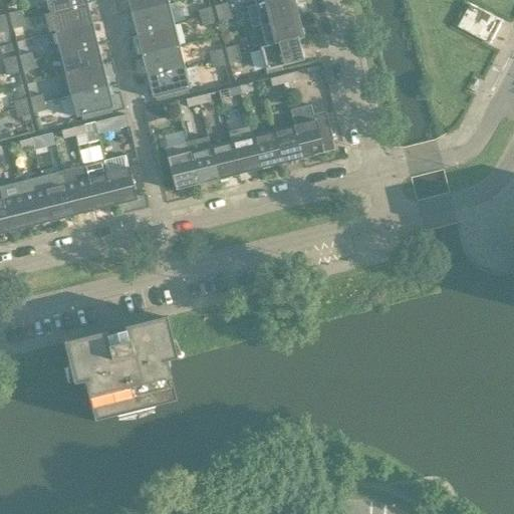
[(85,0),(45,0),(49,12),(86,3),(85,0)]
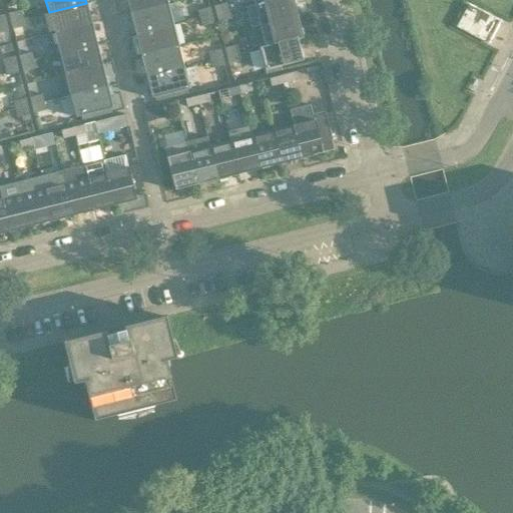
[(166,0),(126,0),(130,14),(167,5),(166,0)]
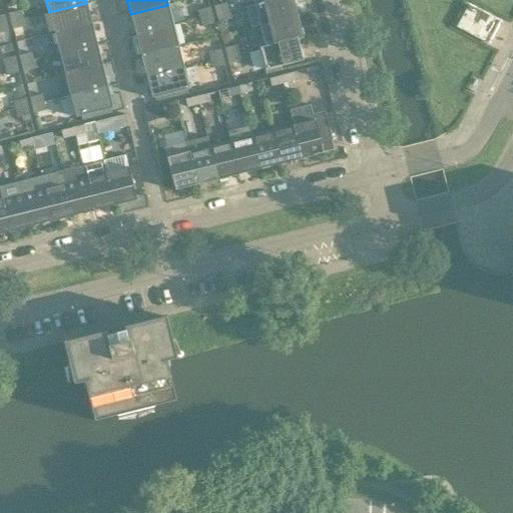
[(293,0),(275,0),(254,5),(260,26),(298,17),(293,0)]
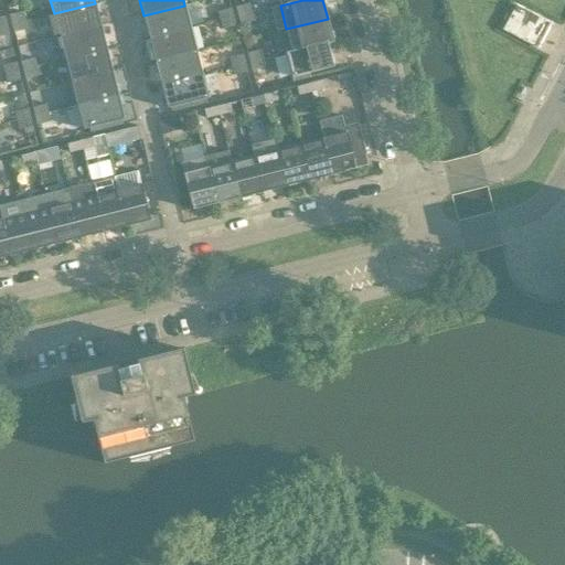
[(260,1),(248,4),(236,8),(238,17),(251,13),(263,10),(260,1)]
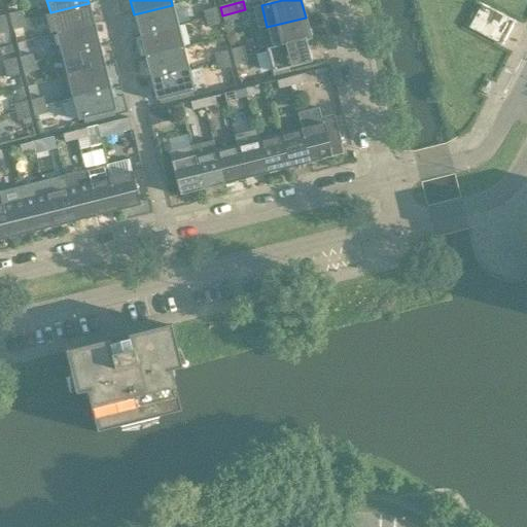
[(89,3),(50,12),(56,34),(94,25),(89,3)]
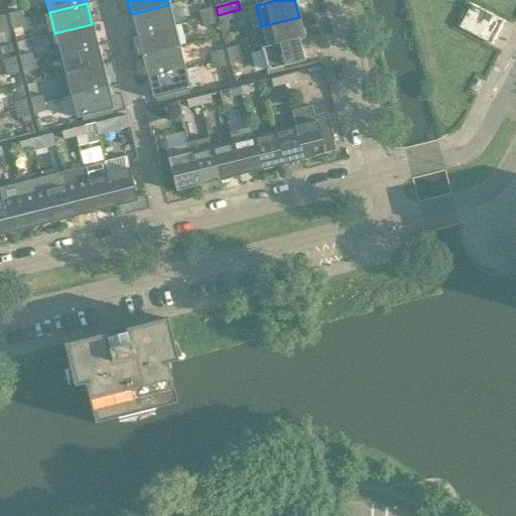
[(168,5),(131,14),(136,35),(174,26),(168,5)]
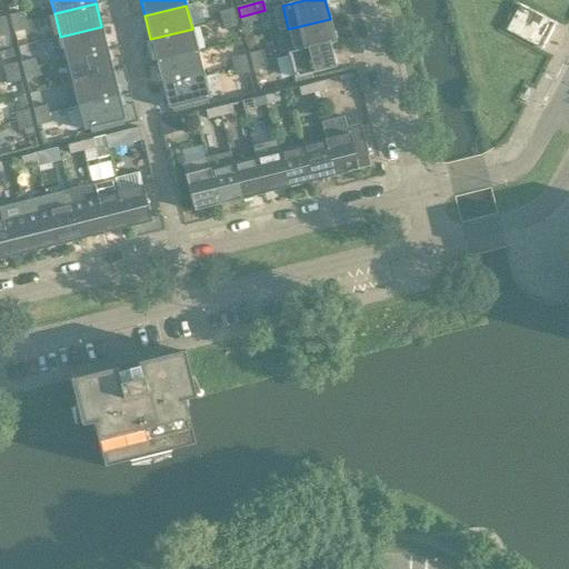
[(519,7),(507,30),(541,48),(553,25),(519,7)]
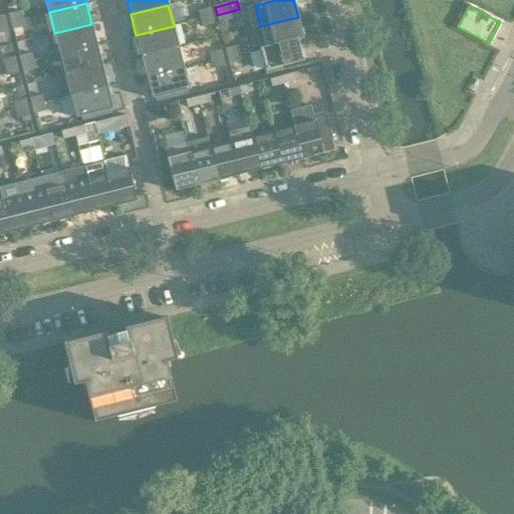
[(210,8),(198,11),(200,19),(212,16),(210,8)]
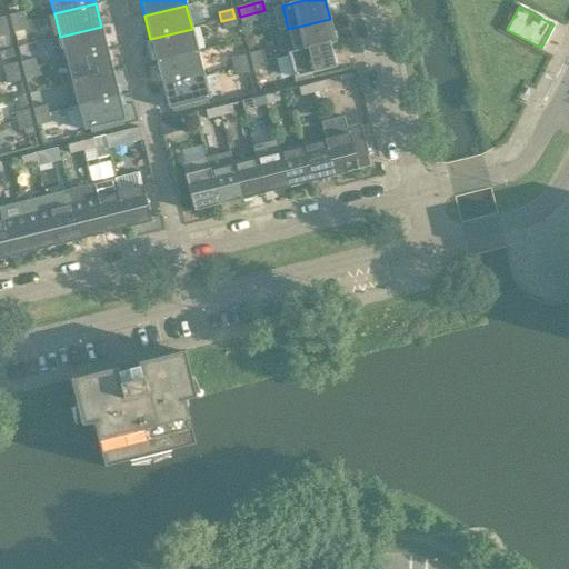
[(9,16),(11,25),(25,21),(22,12),(9,16)]
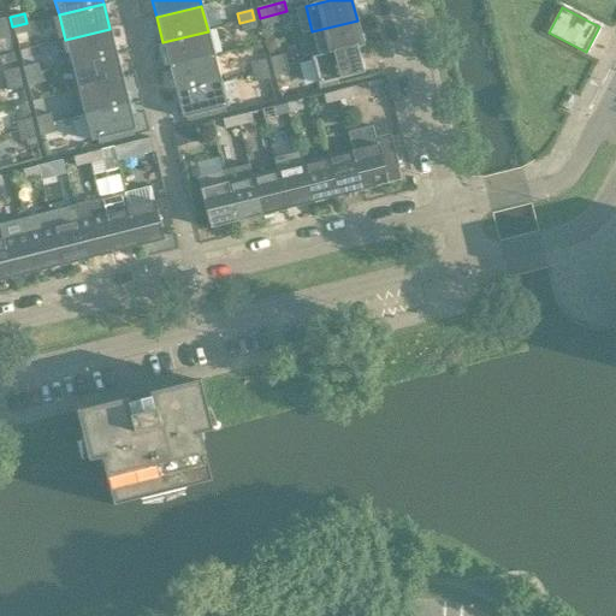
[(276,24),(273,15),(260,18),(262,28),(276,24)]
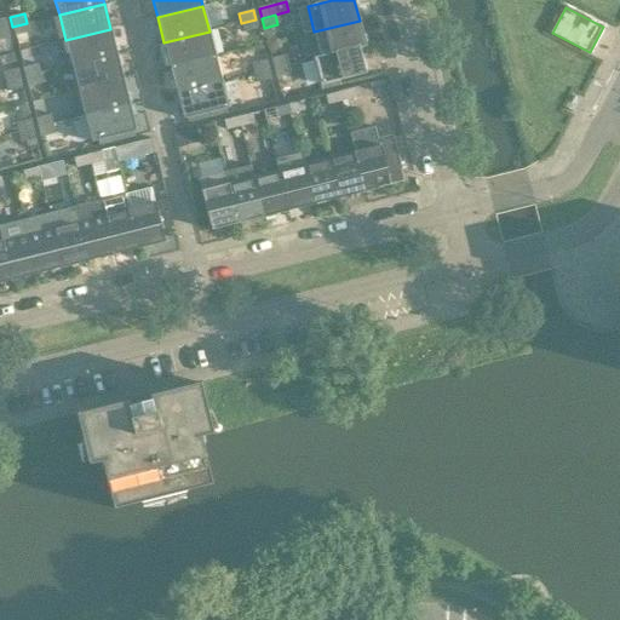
[(256,19),(241,23),(244,33),(258,29),(256,19)]
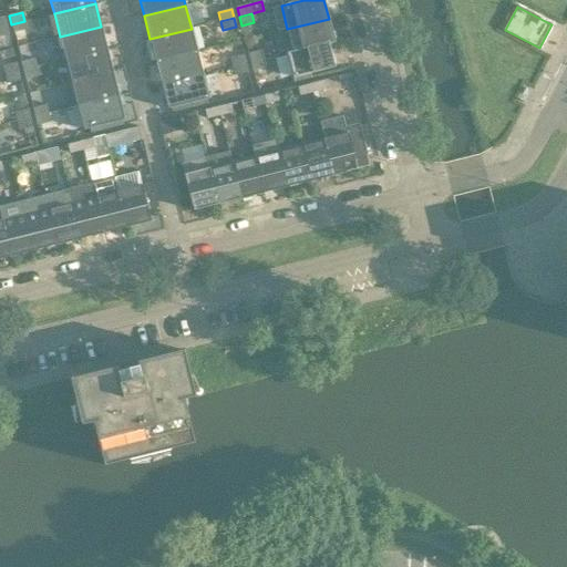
[(287,29),(292,51),(294,52),(328,43),(328,44),(334,43),(329,19),(287,29)]
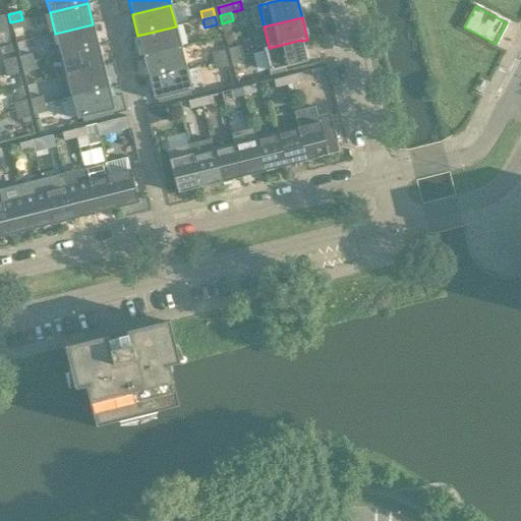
[(22,19),(10,22),(12,31),(24,27),(22,19)]
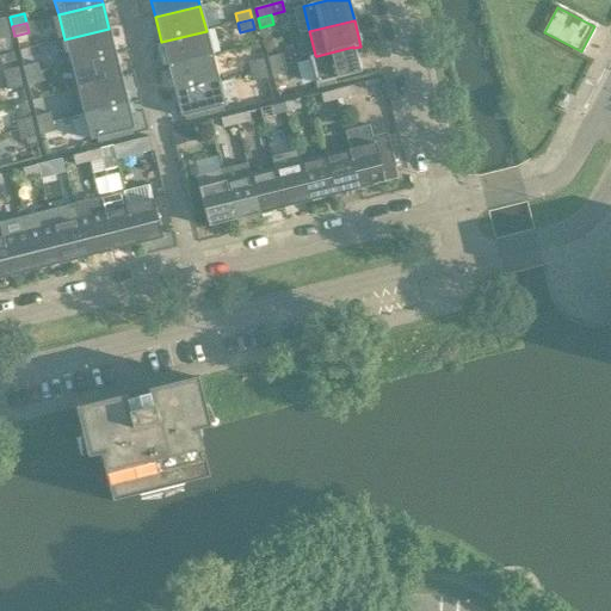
[(109,29),(65,39),(71,65),(115,54),(109,29)]
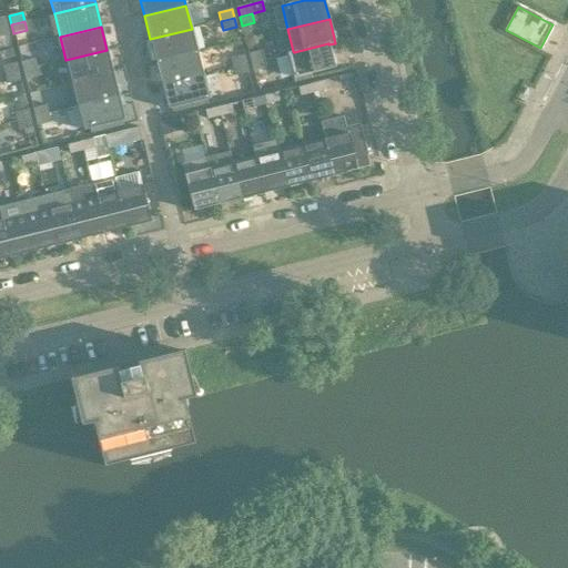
[(192,29),(150,39),(156,62),(198,51),(192,29)]
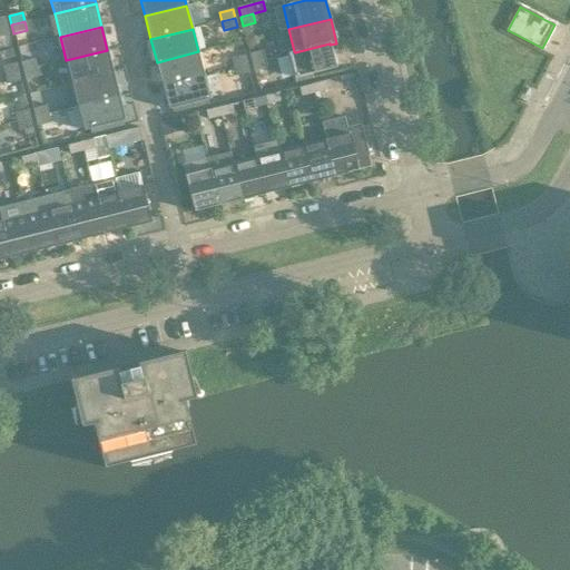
[(330,43),(295,52),(294,51),(287,53),(294,79),(335,68),(330,45),(330,43)]
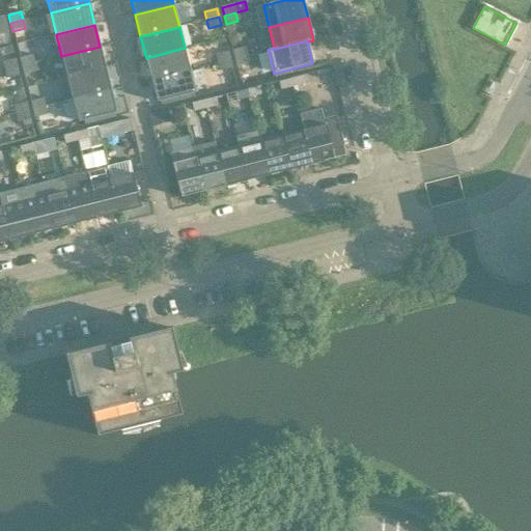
[(100,47),(61,56),(66,78),(106,68),(100,47)]
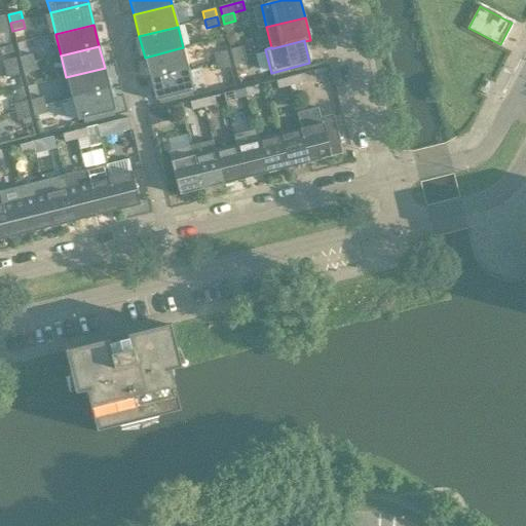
[(183,47),(145,58),(150,79),(188,69),(183,47)]
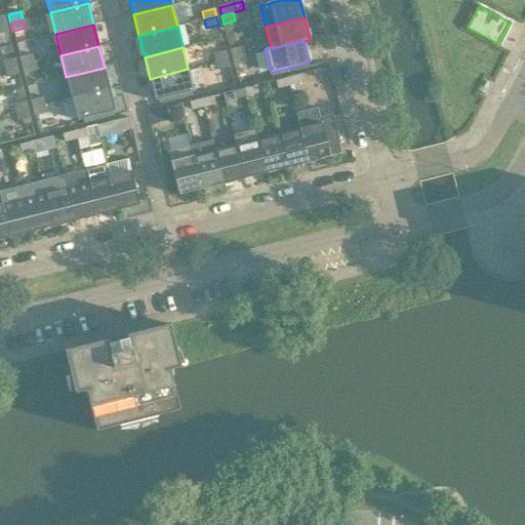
[(230,50),(232,57),(244,54),(242,47),(230,50)]
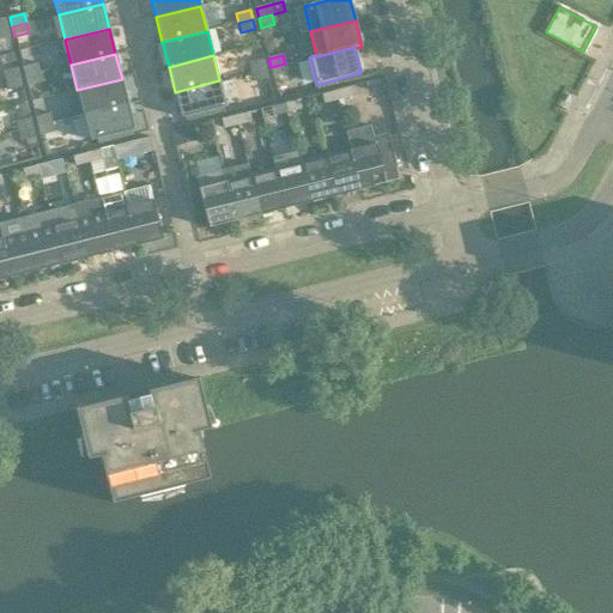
[(263,60),(249,64),(252,73),(265,70),(263,60)]
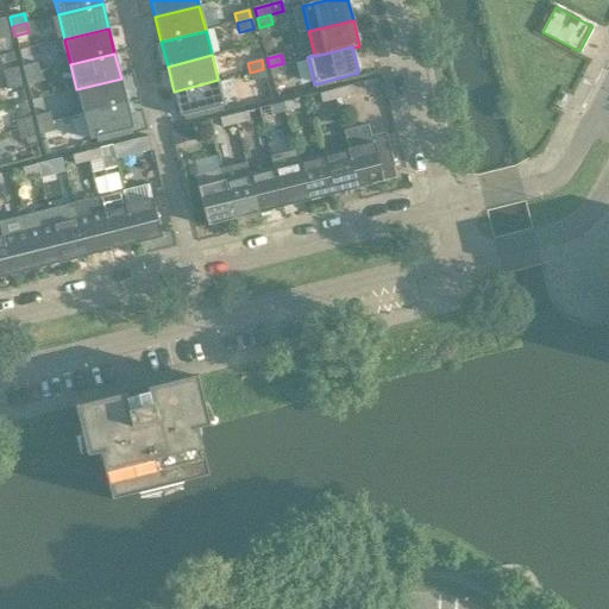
[(23,67),(25,76),(39,73),(37,63),(23,67)]
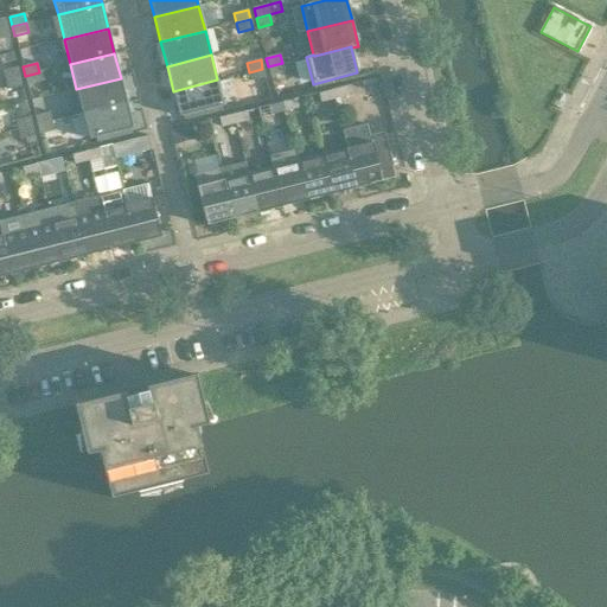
[(282,63),(268,66),(270,77),(285,74),(282,63)]
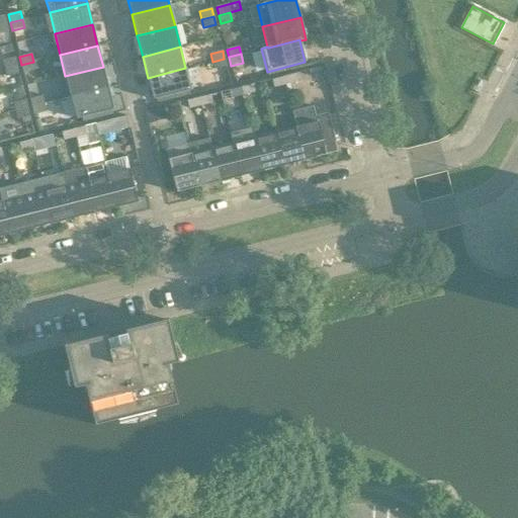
[(14,58),(2,61),(4,69),(16,66),(14,58)]
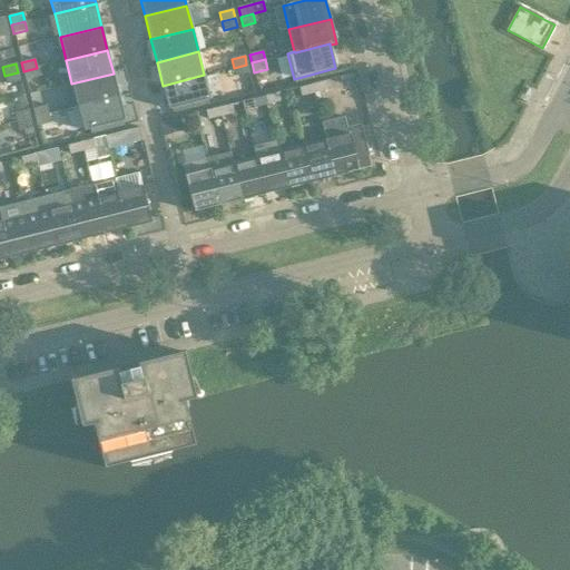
[(246,65),(234,68),(236,77),(248,74),(246,65)]
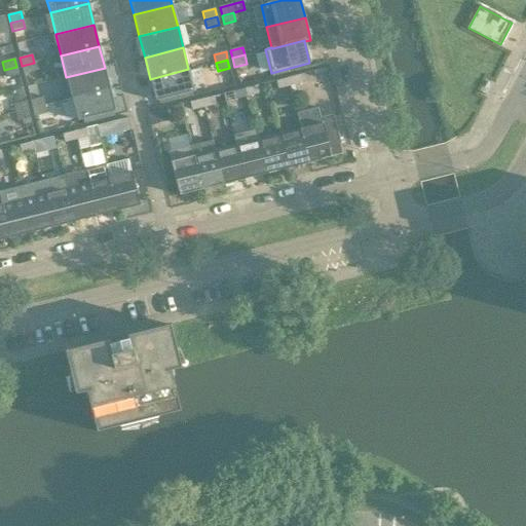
[(34,63),(22,66),(24,74),(36,71),(34,63)]
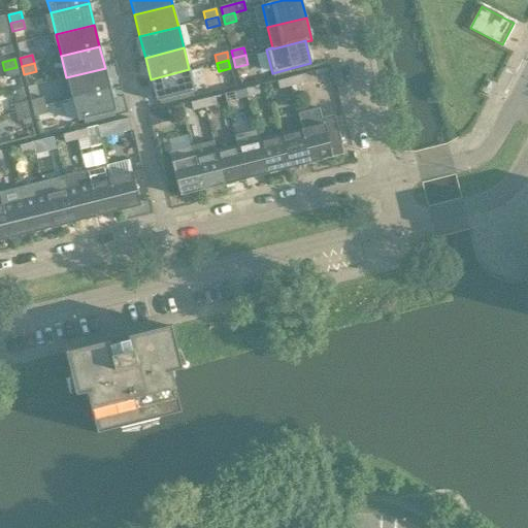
[(17,67),(4,70),(6,78),(19,75),(17,67)]
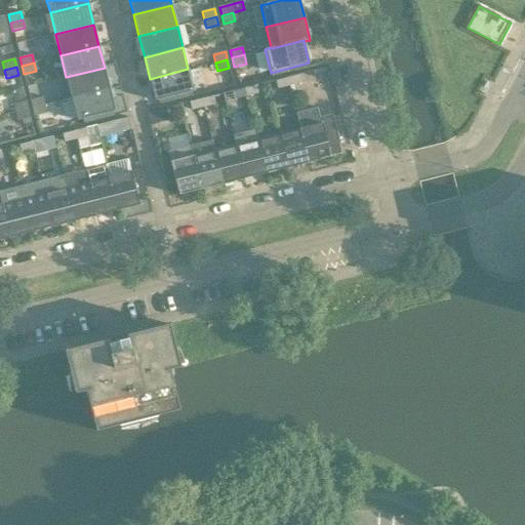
[(105,68),(66,77),(72,98),(110,88),(105,68)]
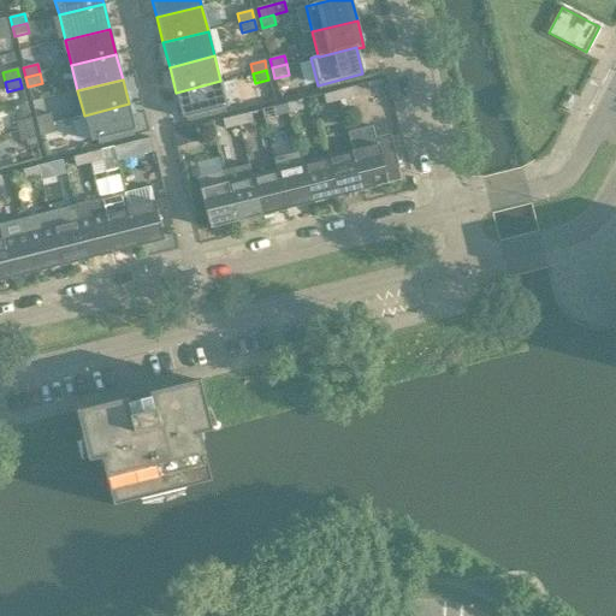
[(220,81),(176,93),(182,119),(227,107),(220,81)]
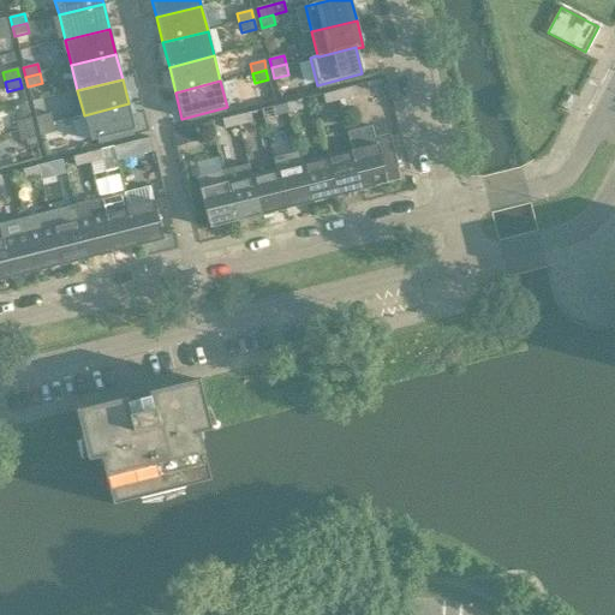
[(351,88),(336,91),(339,101),(352,97),(351,88)]
